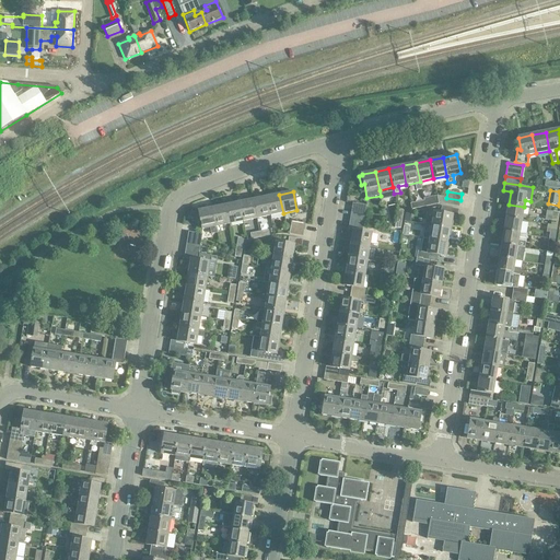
[(266,197),(270,216),(283,213),(279,195),(266,197)]
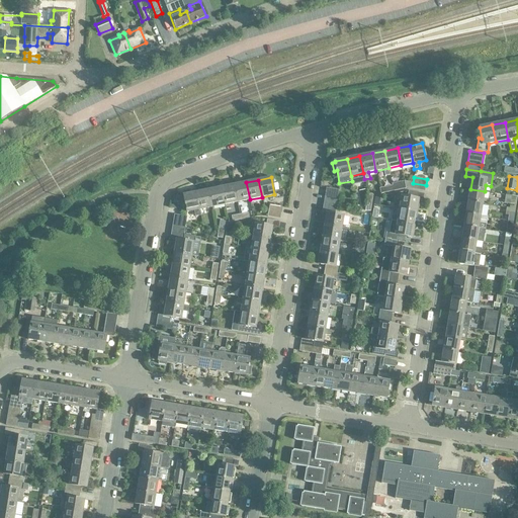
[(234,185),(237,202),(250,199),(246,182),(234,185)]
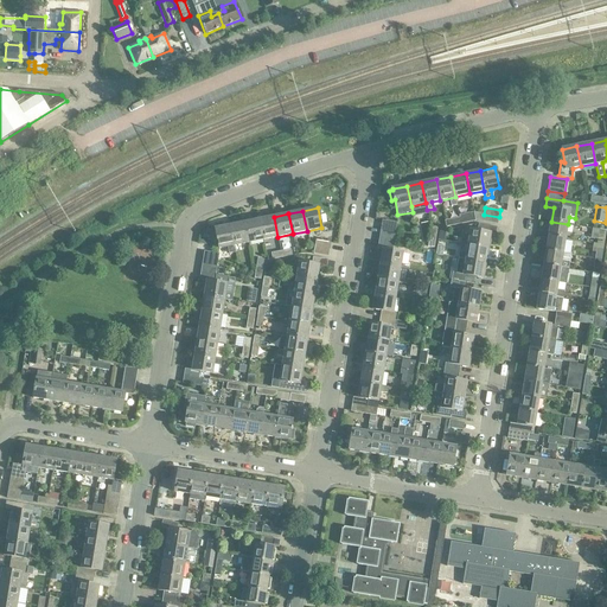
[(459,216),(459,218),(461,224),(475,222),(474,213),(473,213),(459,216)]
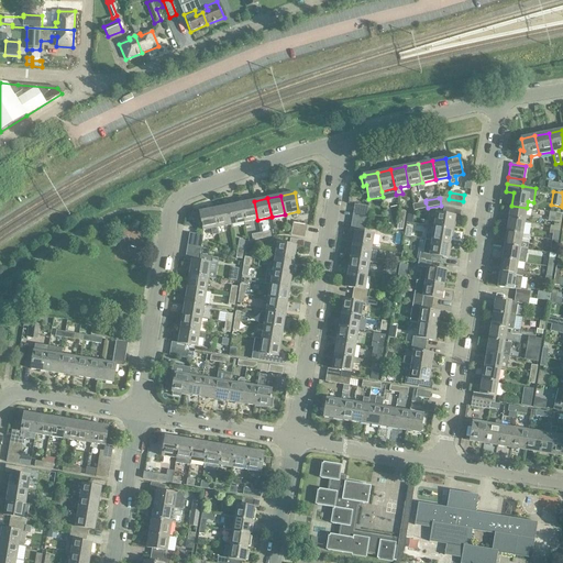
[(462,209),(463,201),(449,199),(440,198),(441,206),(441,205),(448,206),(462,209)]
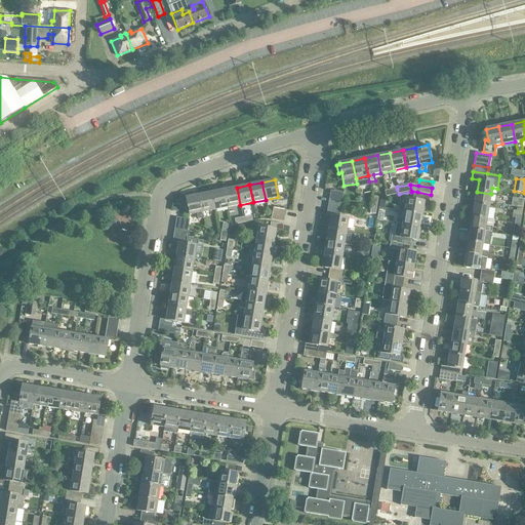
[(224,190),(228,207),(240,205),(237,188),(224,190)]
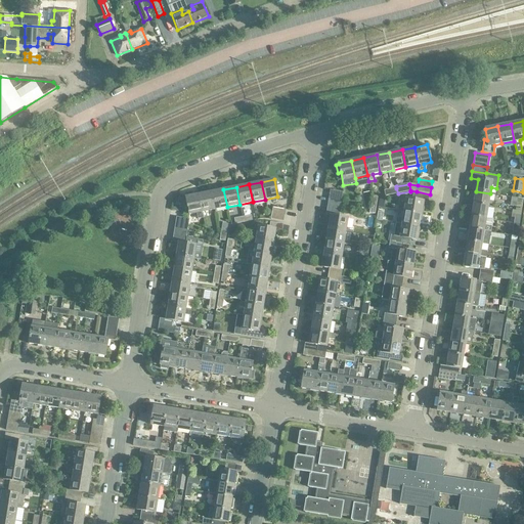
[(385,197),(398,193),(396,188),(384,190),(385,197)]
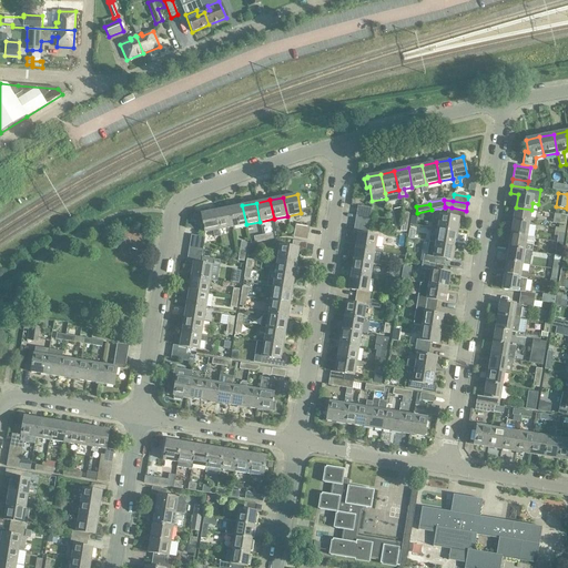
[(229,209),(233,227),(246,224),(242,205),(229,209)]
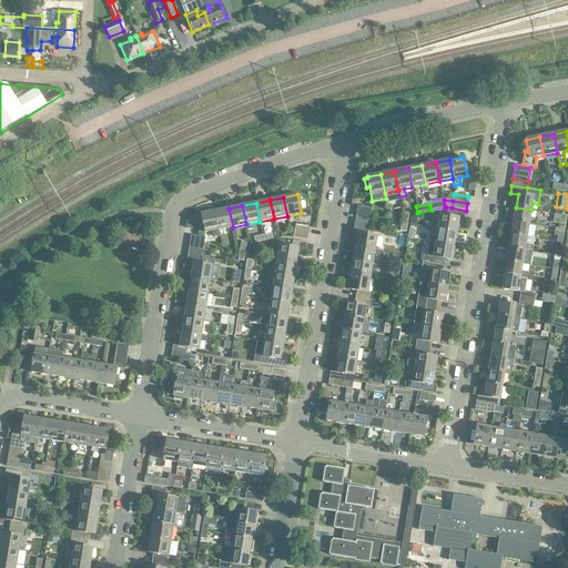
[(357,213),(371,215),(372,209),(358,206),(357,213)]
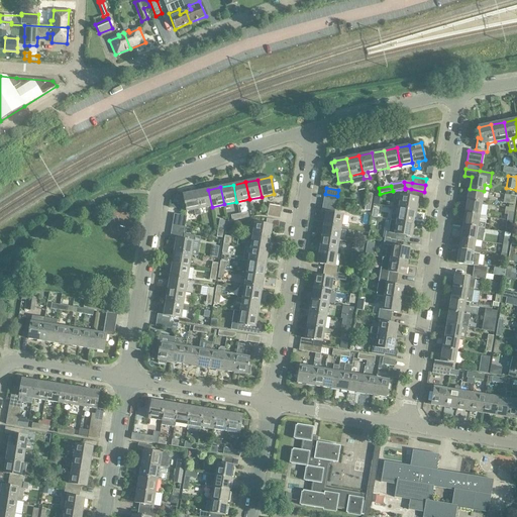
[(468,201),(482,204),(484,191),(470,189),(468,201)]
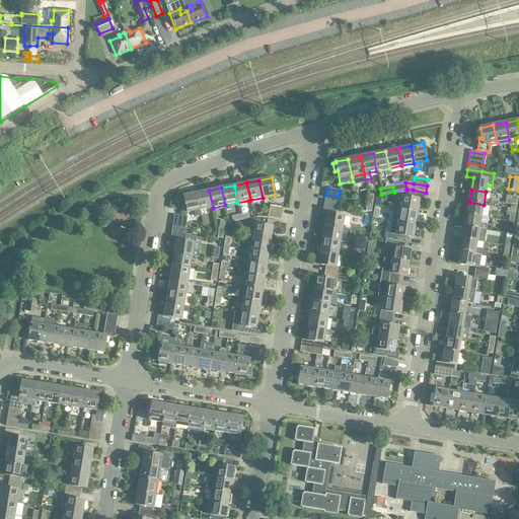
[(197,193),(201,210),(213,208),(209,191),(197,193)]
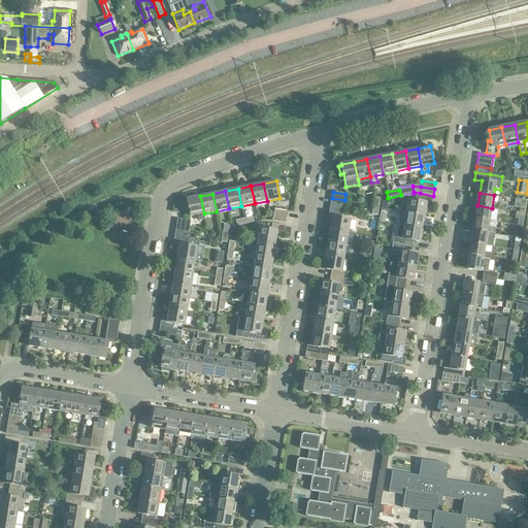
[(204,213),(200,196),(187,199),(191,217),(204,213)]
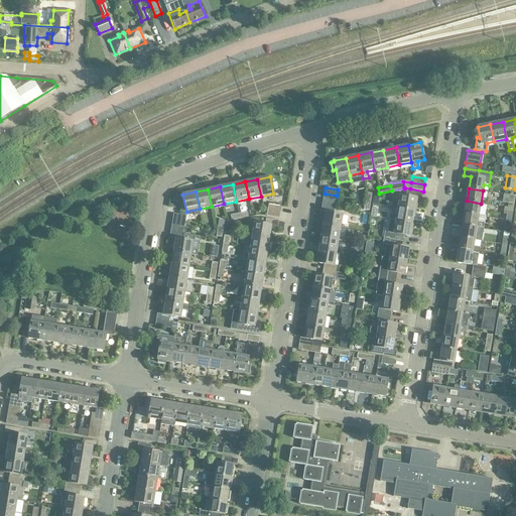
[(400,197),(399,204),(393,202),(392,208),(398,209),(398,210),(415,213),(417,200),(421,200),(422,194),(410,191),(409,198),(400,197)]
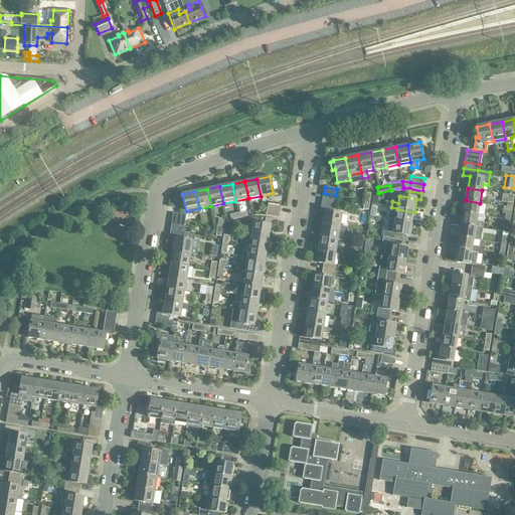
[(336,195),(324,193),(323,200),(335,201),(336,195)]
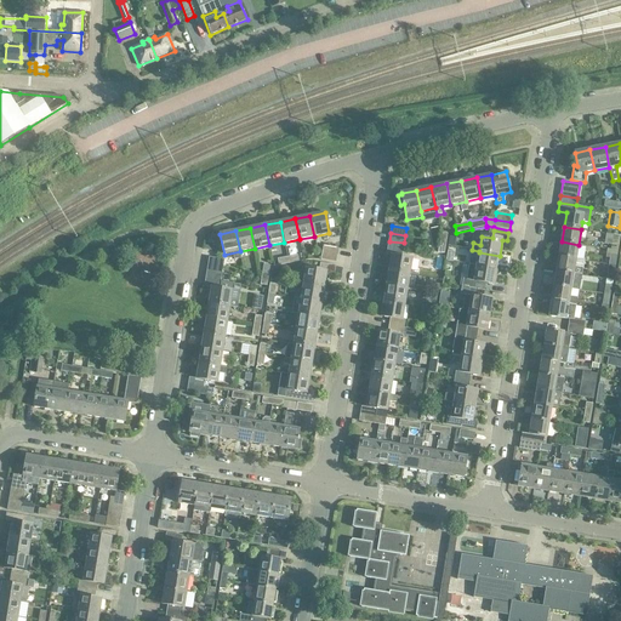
[(556,256),(576,260),(579,245),(562,241),(560,248),(557,246),(556,256)]
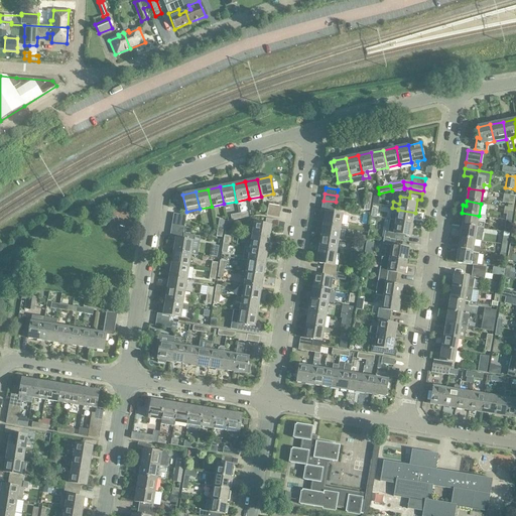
[(335,208),(323,206),(321,212),(326,213),(324,225),(341,228),(343,215),(334,214),(335,208)]
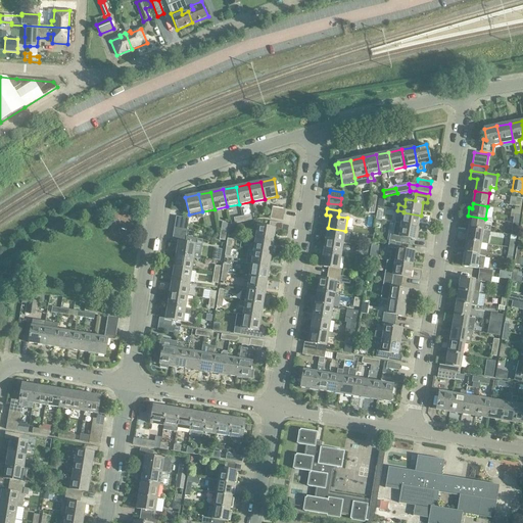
[(513,223),(518,224),(520,211),(515,210),(511,209),(510,217),(514,218),(513,223)]
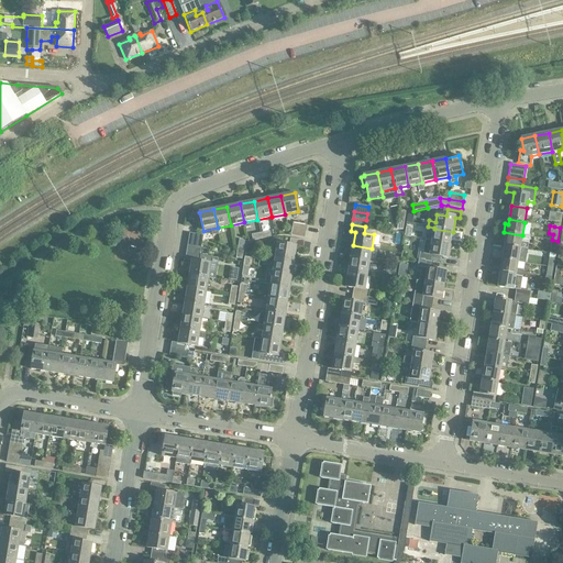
[(305,239),(306,232),(291,229),(291,231),(286,230),(285,234),(290,235),(290,236),(305,239)]
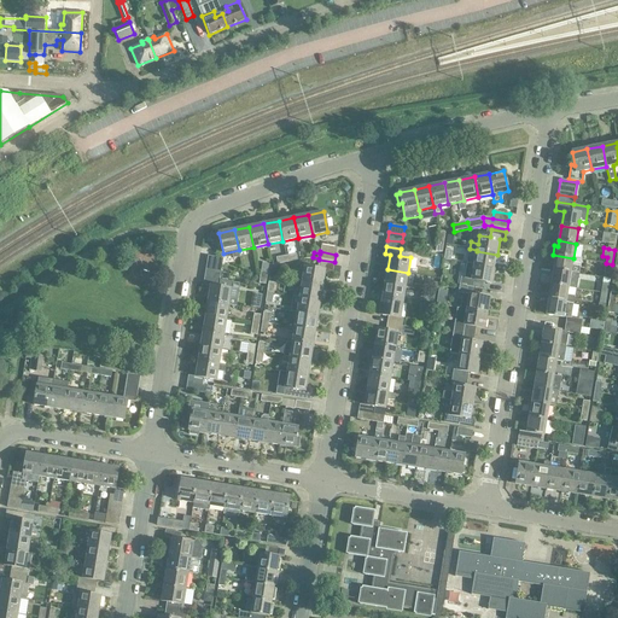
[(466,264),(468,264),(495,269),(497,255),(477,251),(476,258),(467,257),(466,264)]
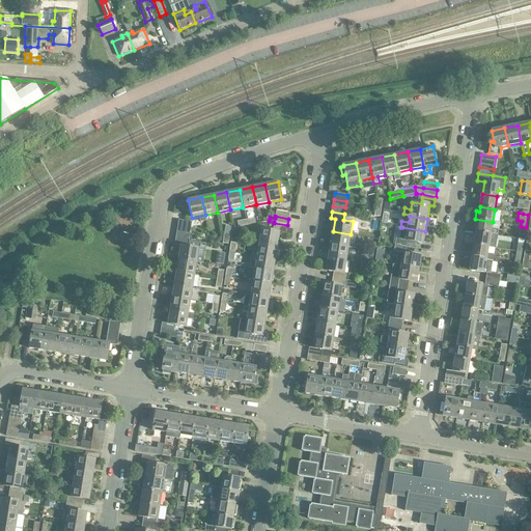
[(498,235),(500,223),(493,222),(475,219),(474,226),(477,227),(476,232),(491,234),(498,235)]
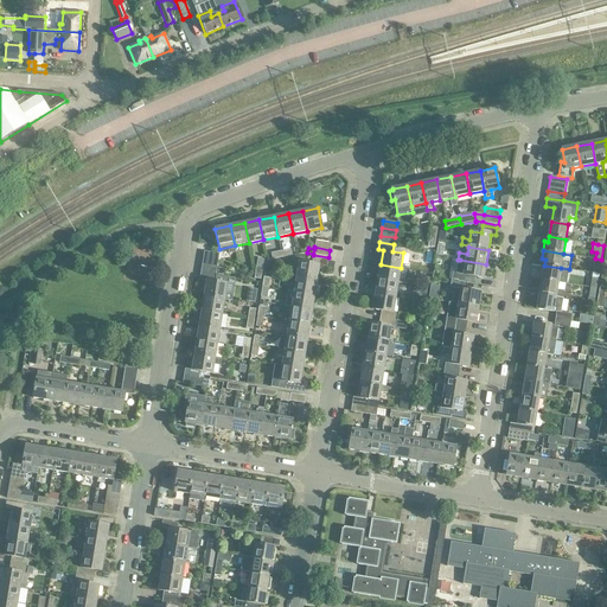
[(294,257),(274,261),(275,268),(295,264),(294,257)]
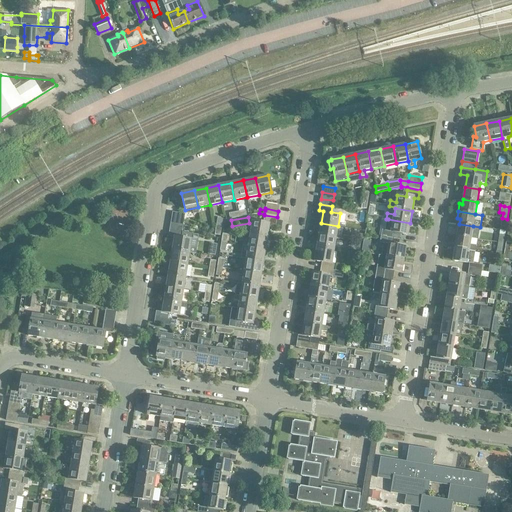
[(252,221),(250,234),(268,237),(270,224),(276,225),(277,219),(264,217),(263,223),(252,221)]
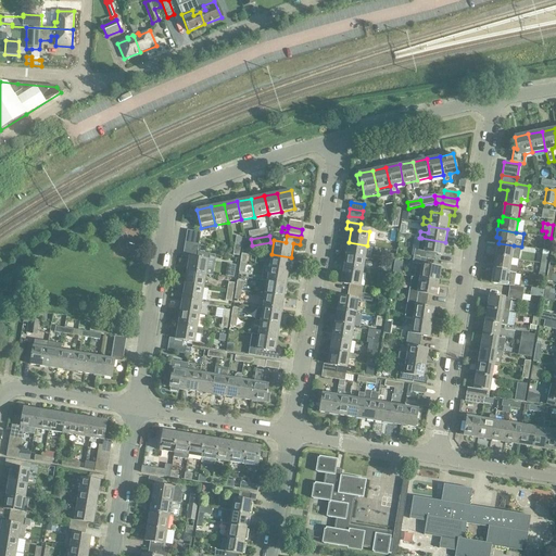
[(443,256),(445,242),(421,238),(419,252),(414,251),(413,257),(434,261),(436,254),(443,256)]
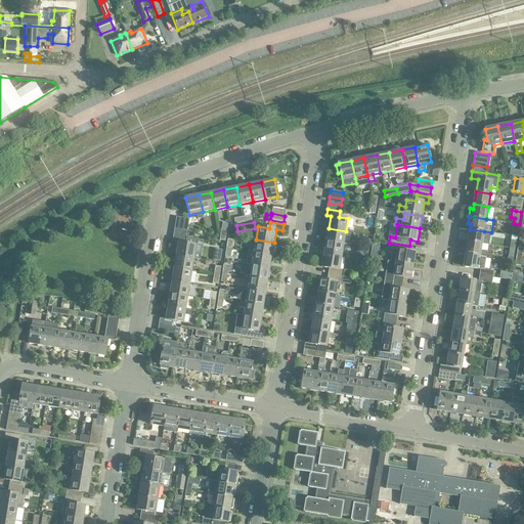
[(346,231),(329,228),(326,242),(344,244),(346,231)]
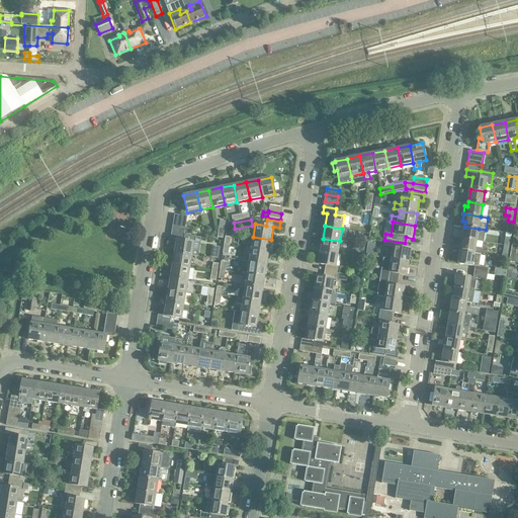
[(173,227),(172,233),(184,235),(185,229),(173,227)]
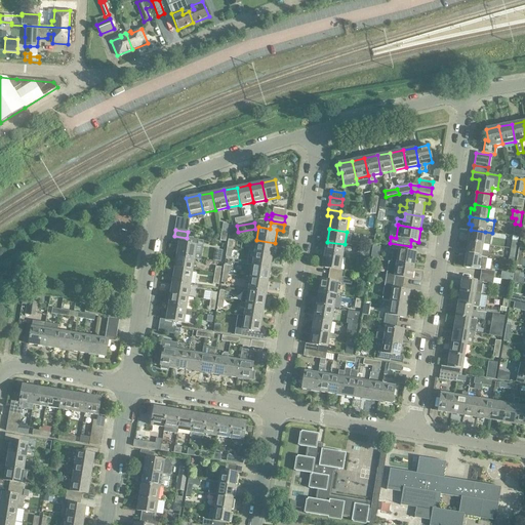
[(469,242),(483,244),(485,232),(471,230),(469,242)]
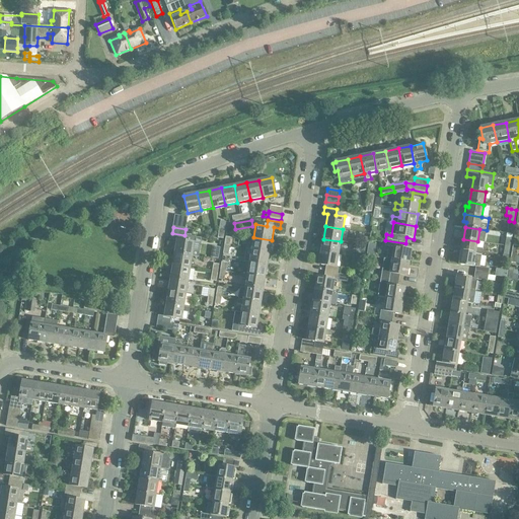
[(177,240),(175,253),(193,255),(195,243),(183,241),(184,235),(172,233),(171,239),(177,240)]
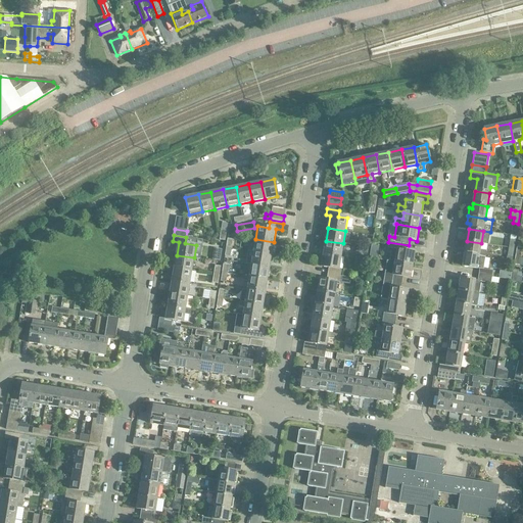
[(272,255),(274,242),(255,239),(253,252),(272,255)]
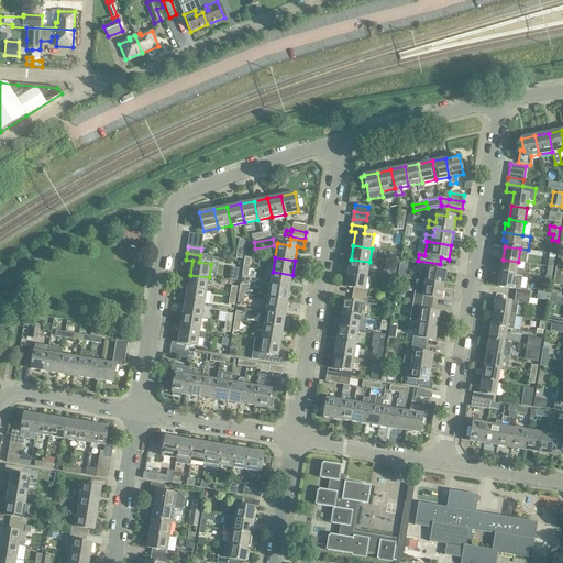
[(370,262),(351,260),(349,273),(367,276),(370,262)]
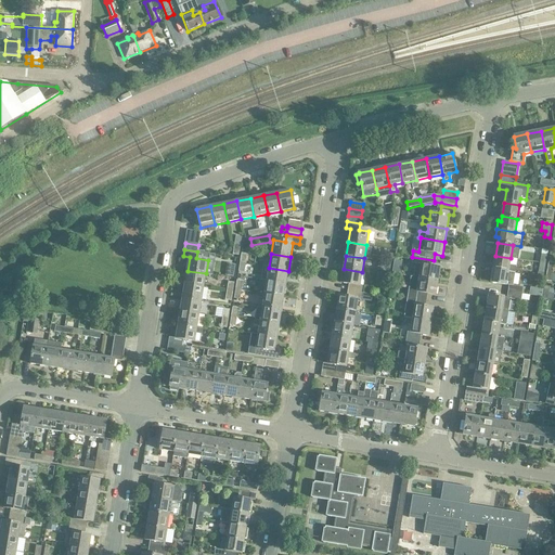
[(493,269),(515,272),(516,266),(510,266),(511,258),(495,256),(493,269)]
